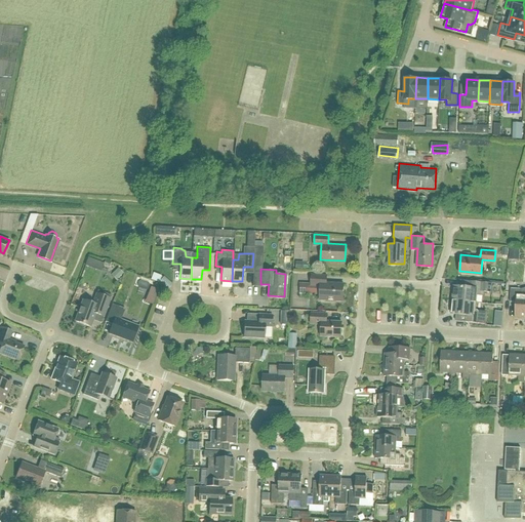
[(312,273),(311,284),(320,285),(319,298),(342,299),(344,282),(326,281),(327,274),(312,273)]
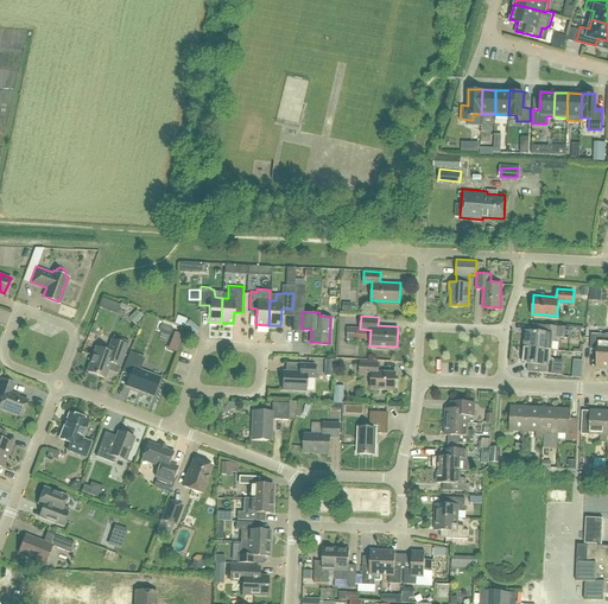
[(189,318),(185,323),(197,331),(201,325),(189,318)]
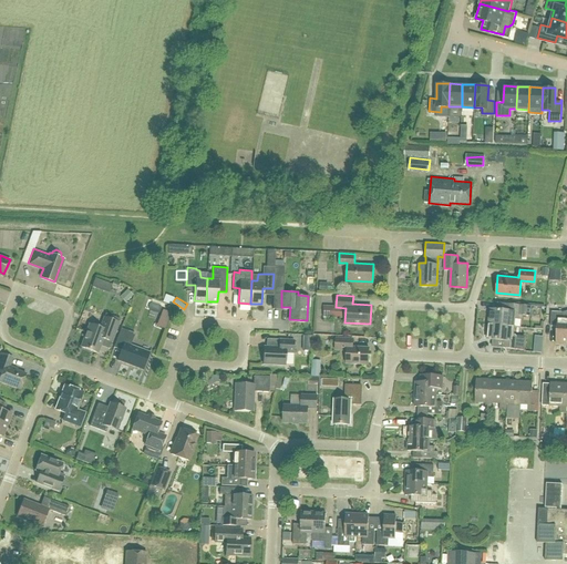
[(490,307),(488,322),(514,325),(514,316),(521,316),(521,313),(529,314),(531,304),(508,301),(507,309),(490,307)]
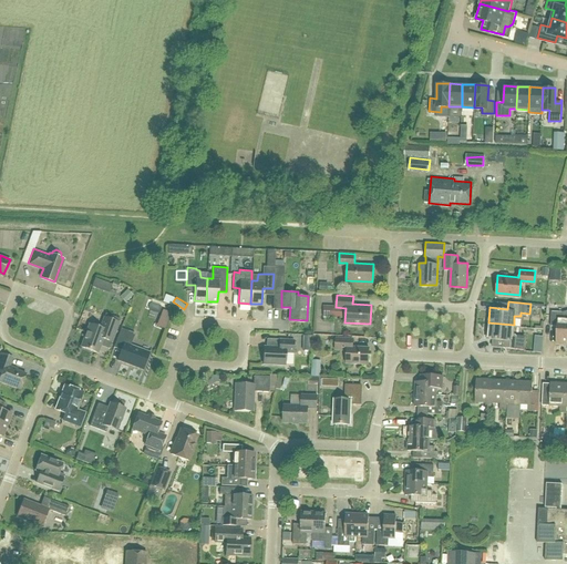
[(162,307),(156,321),(166,325),(172,311),(162,307)]
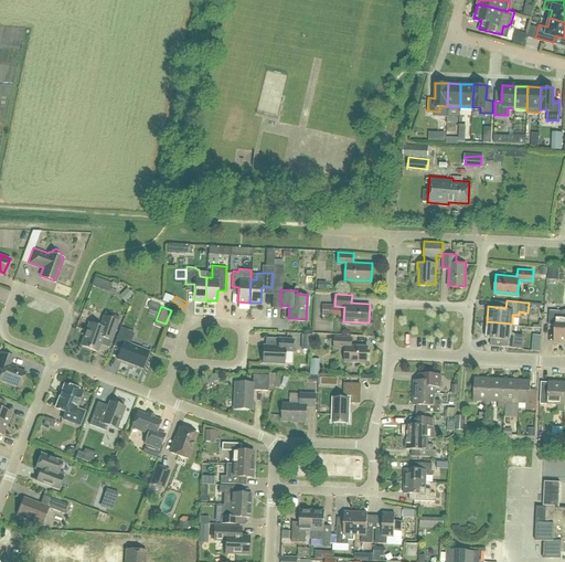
[(554,340),(564,340),(564,316),(561,316),(561,309),(550,308),(548,322),(555,324),(554,340)]
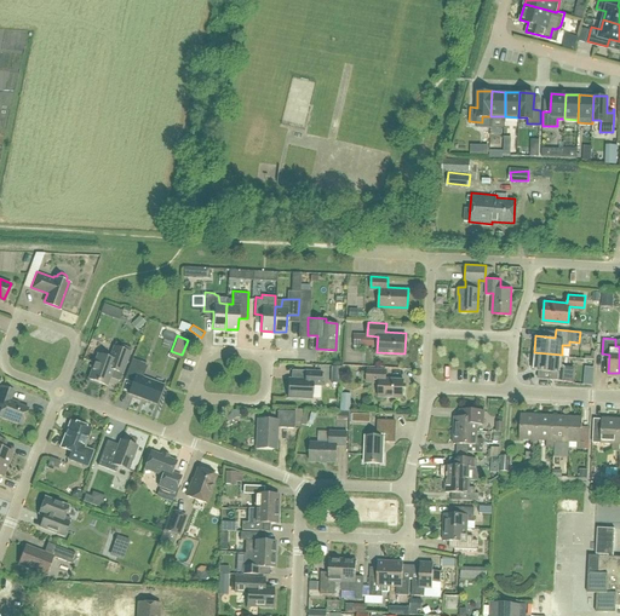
[(89,376),(107,384),(114,362),(124,366),(131,346),(115,340),(109,356),(97,352),(89,376)]
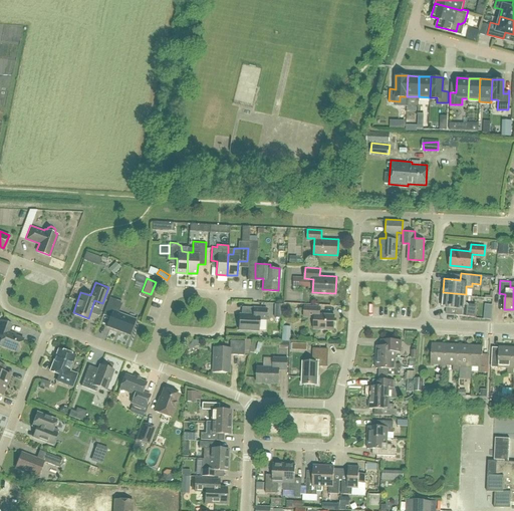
[(465,302),(466,294),(443,292),(442,305),(457,307),(456,313),(475,315),(476,303),(465,302)]
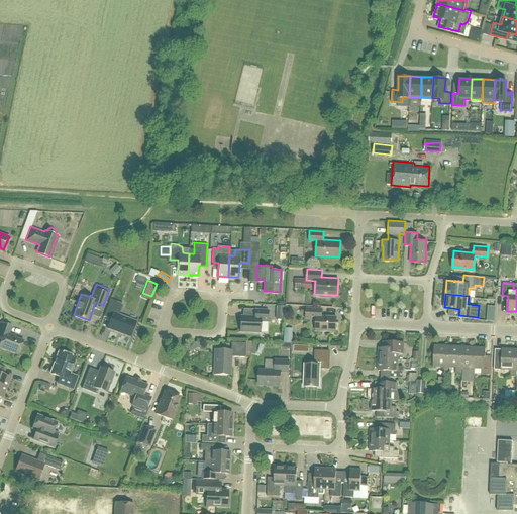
[(110,317),(107,326),(130,335),(136,319),(118,313),(122,302),(120,301),(110,297),(103,315),(110,317)]
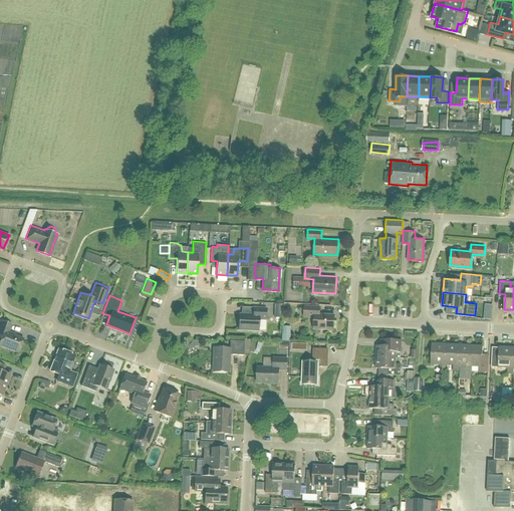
[(313,327),(333,328),(334,313),(319,313),(320,305),(304,304),(304,315),(314,316),(313,327)]
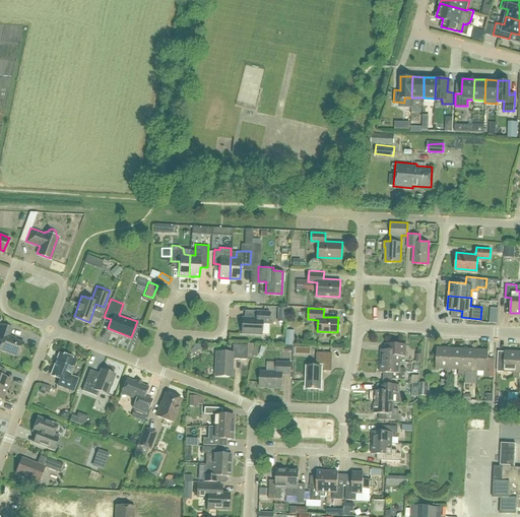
[(269,322),(269,310),(256,309),(255,316),(242,316),(241,332),(261,333),(262,321),(269,322)]
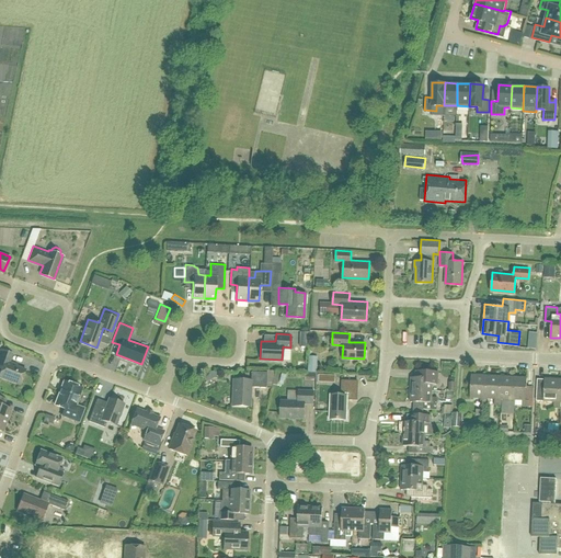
[(0,348),(0,366),(1,367),(0,371),(0,376),(20,384),(25,368),(13,363),(13,362),(9,361),(12,352),(0,348)]
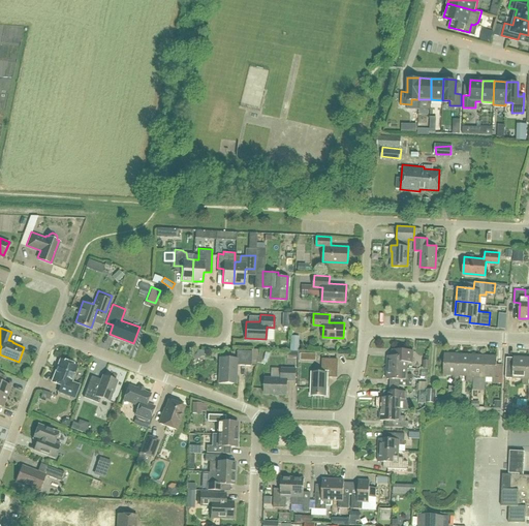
[(250,364),(251,349),(237,348),(236,358),(219,357),(218,380),(236,381),(236,363),(250,364)]
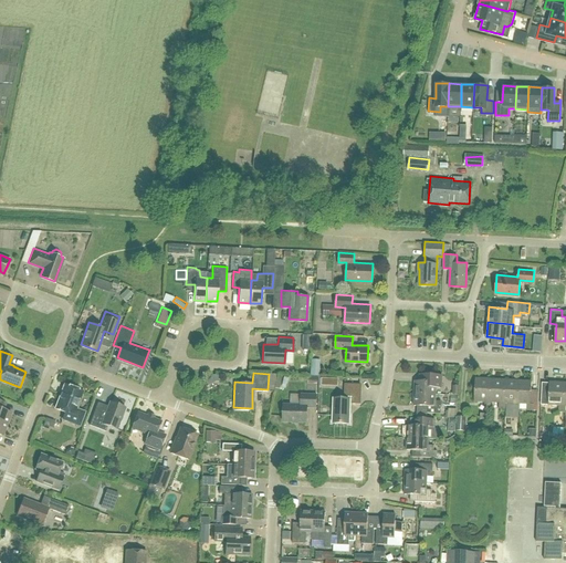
[(415,379),(413,392),(436,393),(436,386),(442,386),(442,373),(428,373),(420,373),(419,379),(415,379)]
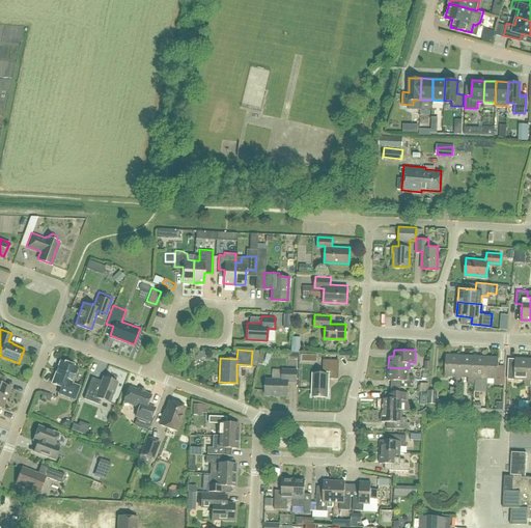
[(458,376),(459,354),(446,353),(445,374),(455,374),(454,381),(462,381),(462,376),(458,376)]
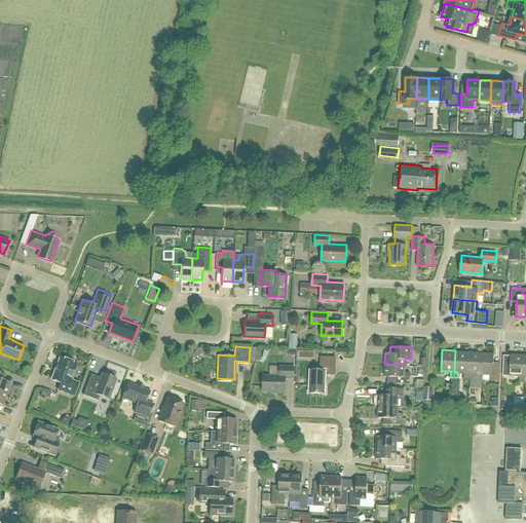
[(466,372),(467,350),(455,350),(454,372),(457,372),(463,372),(463,377),(470,378),(471,372),(466,372)]
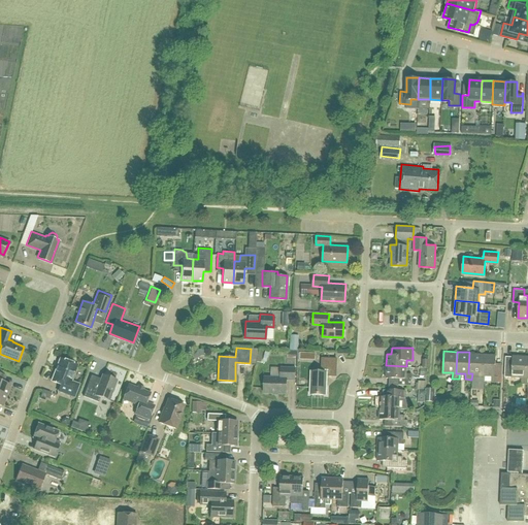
[(482,374),(483,353),(469,352),(468,373),(472,373),(471,380),(471,386),(485,387),(485,374),(482,374)]
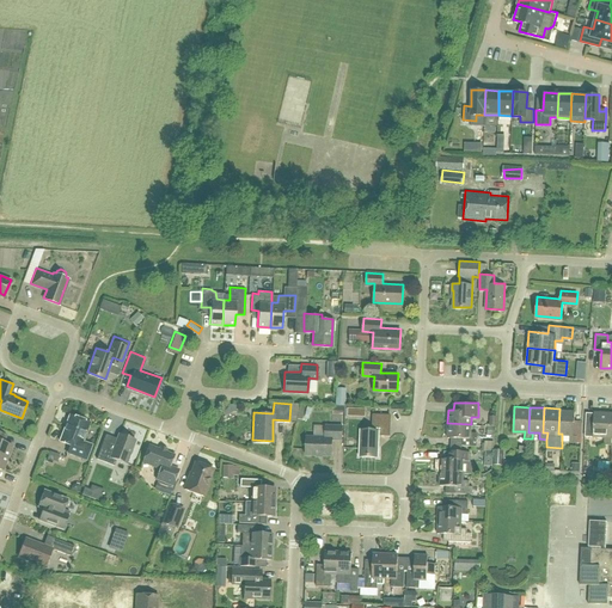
[(574,433),(575,409),(560,409),(558,434),(562,434),(569,434),(569,441),(577,441),(577,433),(574,433)]
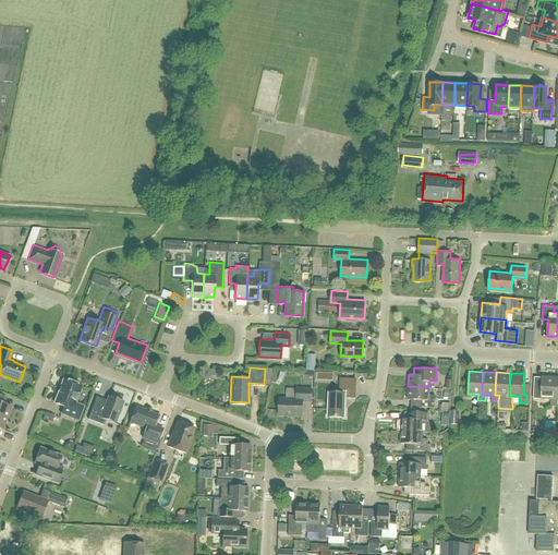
[(557,403),(557,398),(555,398),(556,375),(542,374),(541,383),(534,383),(533,397),(550,398),(550,403),(557,403)]
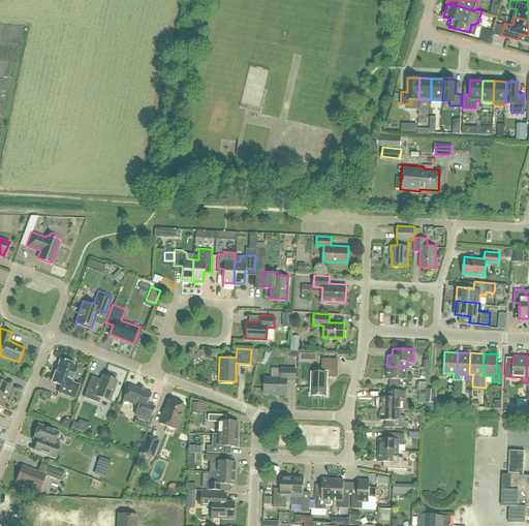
[(328,375),(337,375),(338,358),(322,357),(321,370),(312,370),(311,394),(327,394),(328,375)]
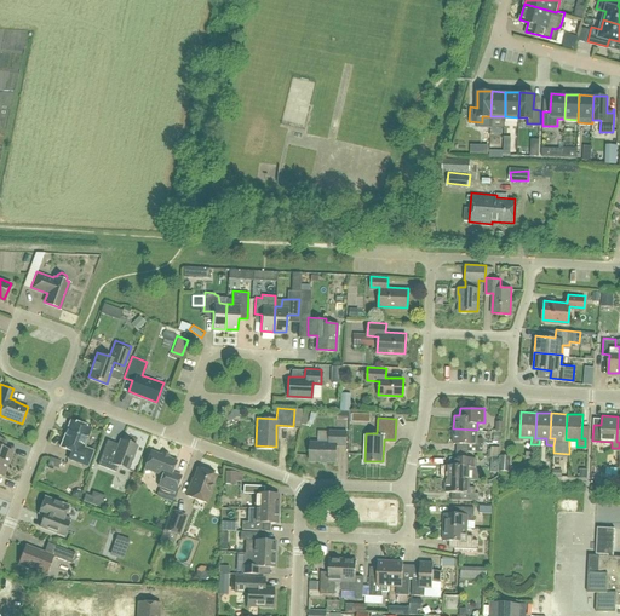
[(61,445),(70,449),(68,456),(87,464),(92,449),(84,445),(91,426),(70,419),(61,445)]
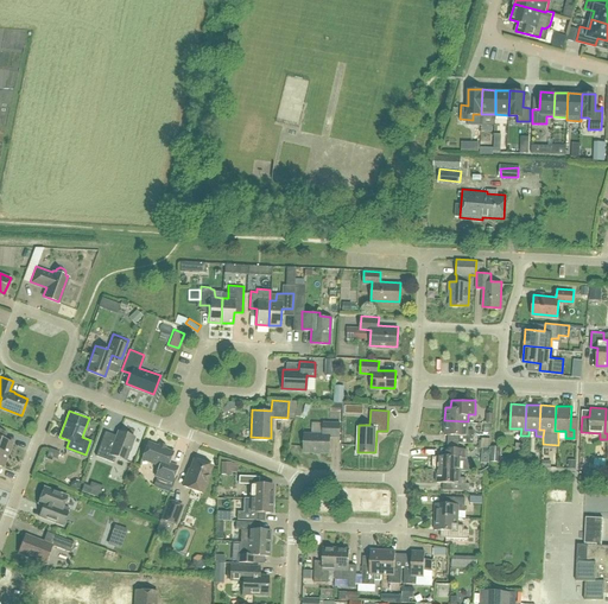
[(468,428),(468,421),(444,420),(444,433),(458,433),(458,440),(474,442),(474,428),(468,428)]
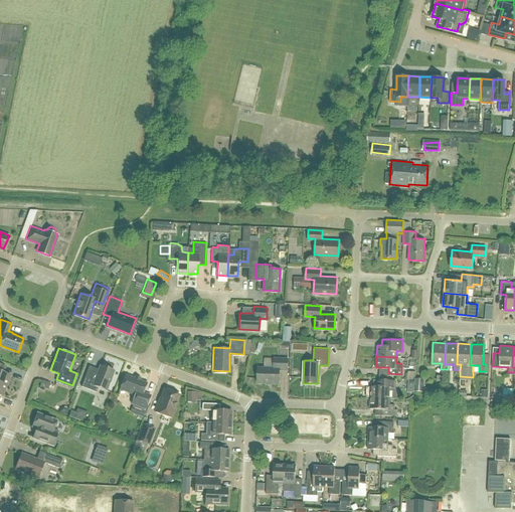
[(258,366),(258,381),(279,382),(280,368),(288,368),(288,357),(274,357),(274,367),(258,366)]
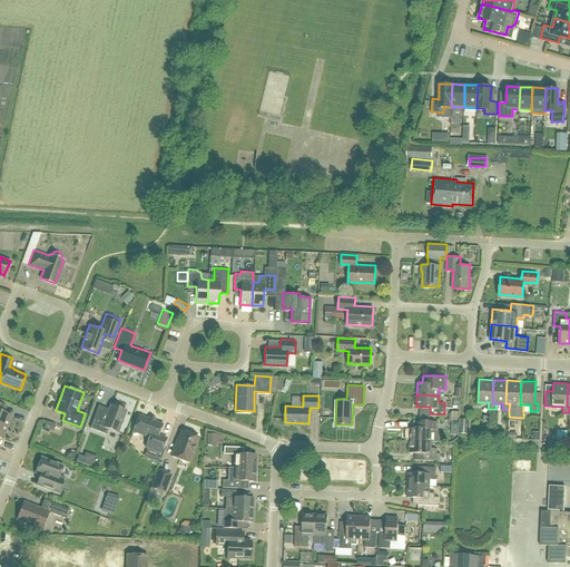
[(0,422),(7,426),(11,413),(0,410),(2,403),(0,402),(0,422)]
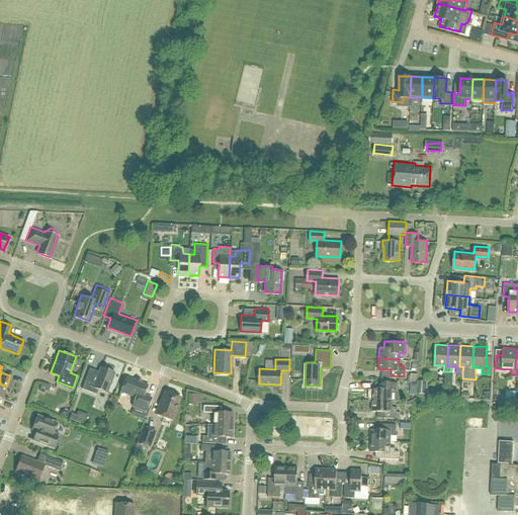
[(88,370),(81,388),(96,393),(98,389),(107,392),(114,371),(100,366),(97,373),(88,370)]
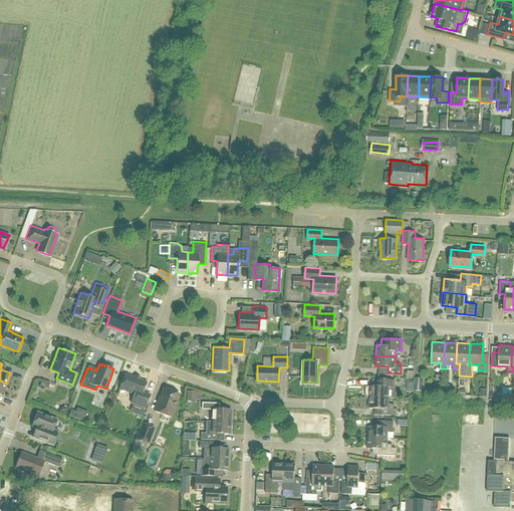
[(119,387),(135,393),(131,401),(145,407),(150,394),(143,391),(146,380),(124,372),(119,387)]
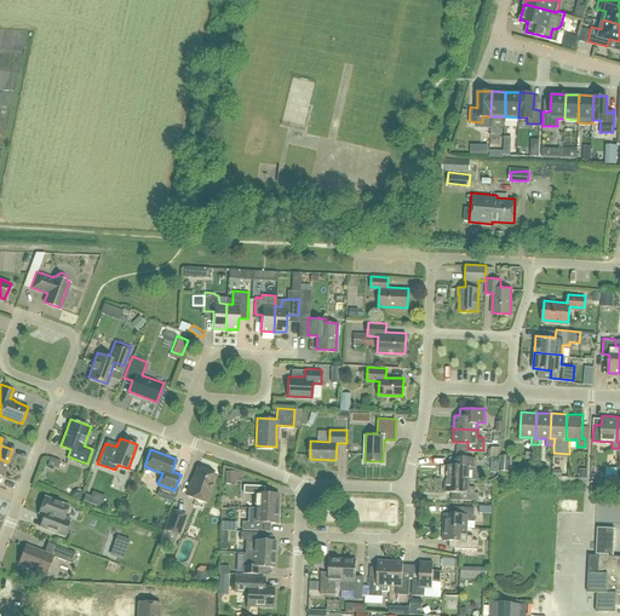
[(500,453),(499,468),(510,470),(511,454),(500,453)]
